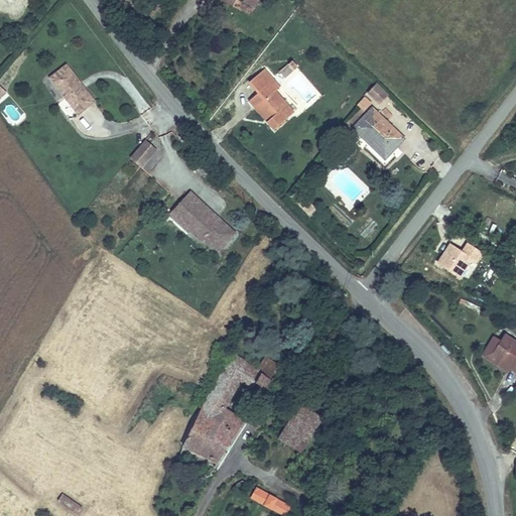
[(256,9),(258,4),(250,0),(243,0),(243,3),(256,9)]
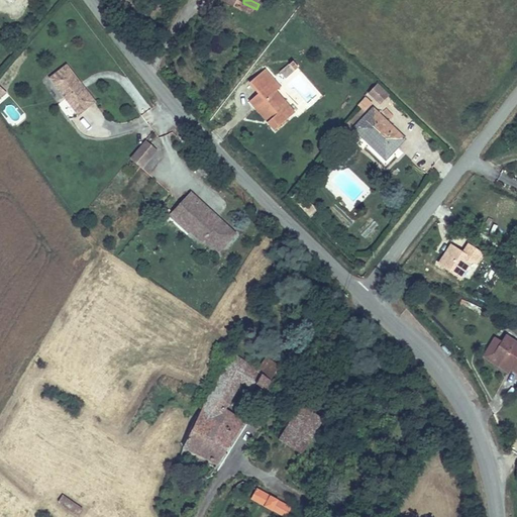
[(299,69),(293,63),(289,67),(295,73),(299,69)]
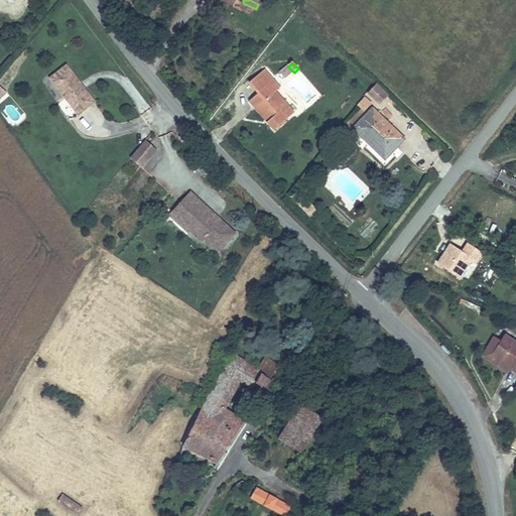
[(68,65),(51,78),(80,114),(96,102),(68,65)]
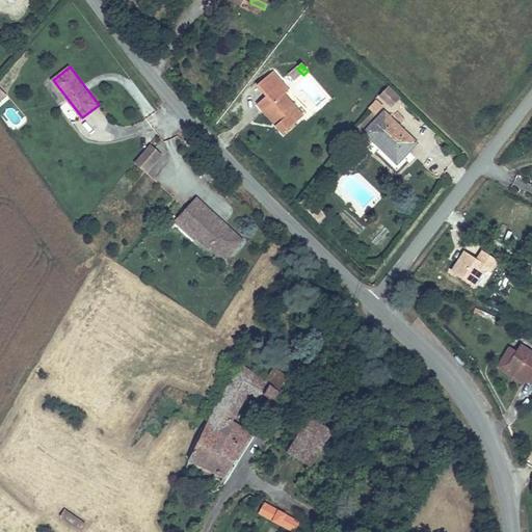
[(258,104),(284,135),(303,118),(285,96),(290,90),(273,72),(257,85),(266,97),(258,104)]
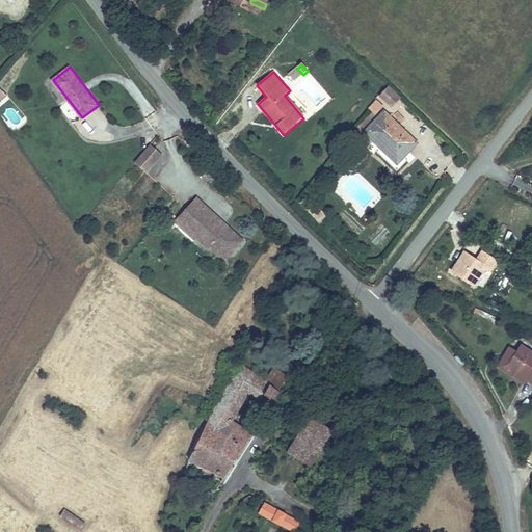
[(401,99),(389,87),(378,98),(391,109),(401,99)]
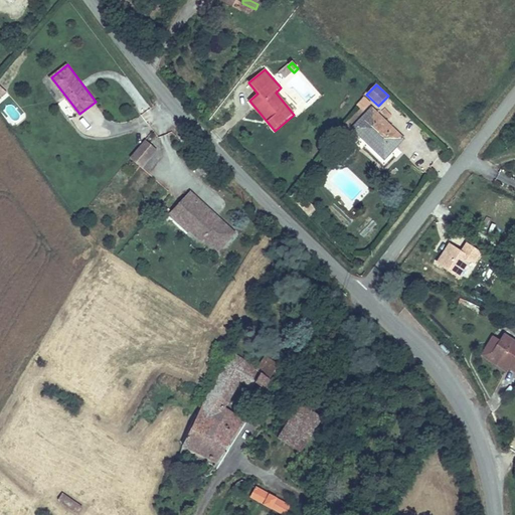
[(405,141),(370,107),(350,128),(384,163),(405,141)]
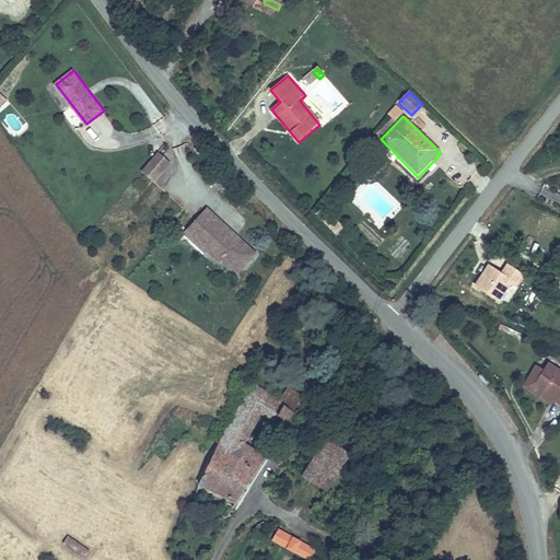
[(171,162),(160,152),(144,170),(155,179),(171,162)]
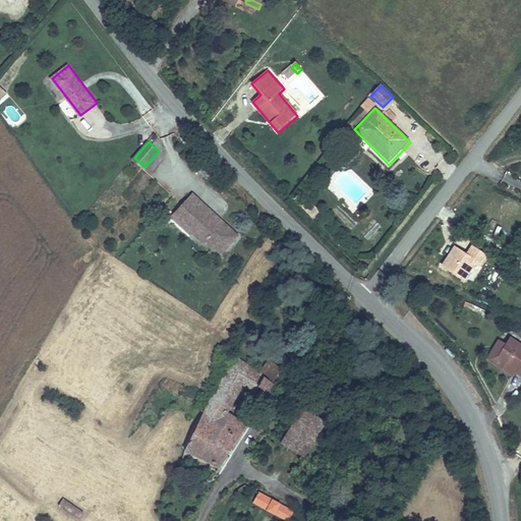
[(191,196),(184,204),(193,213),(183,223),(193,232),(190,235),(203,247),(206,244),(220,256),(236,239),(191,196)]
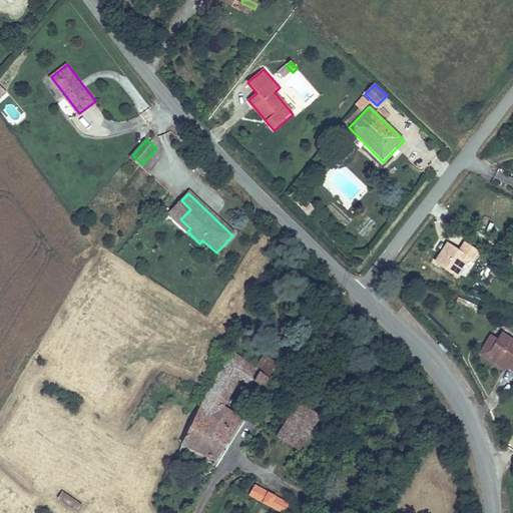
[(302,208),(308,202),(300,194),(294,200),(302,208)]
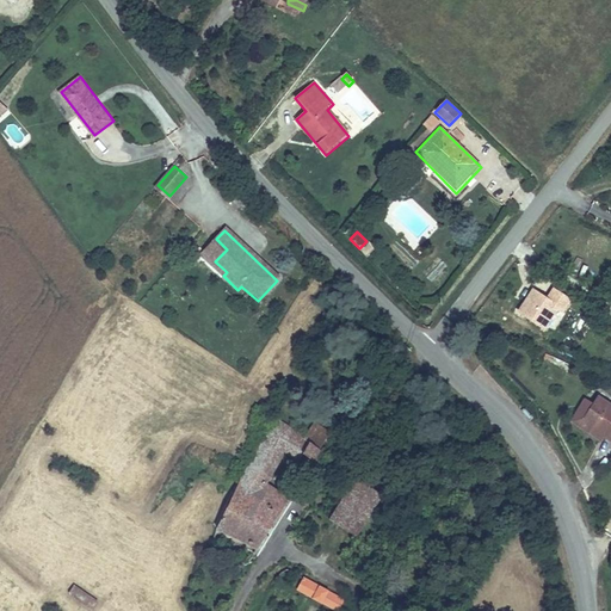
[(215,261),(227,250),(216,239),(201,254),(223,276),(227,272),(215,261)]
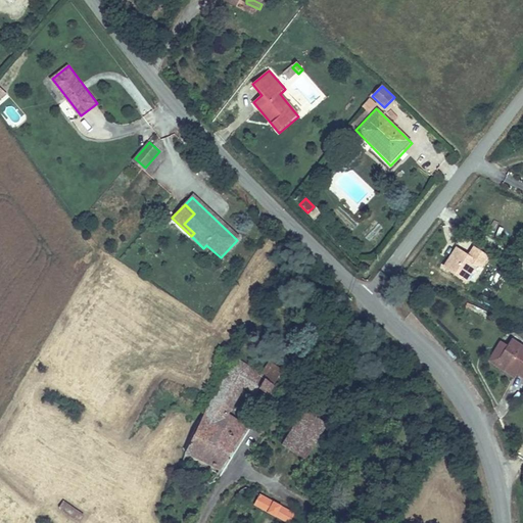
[(321,215),(314,206),(307,212),(315,221),(321,215)]
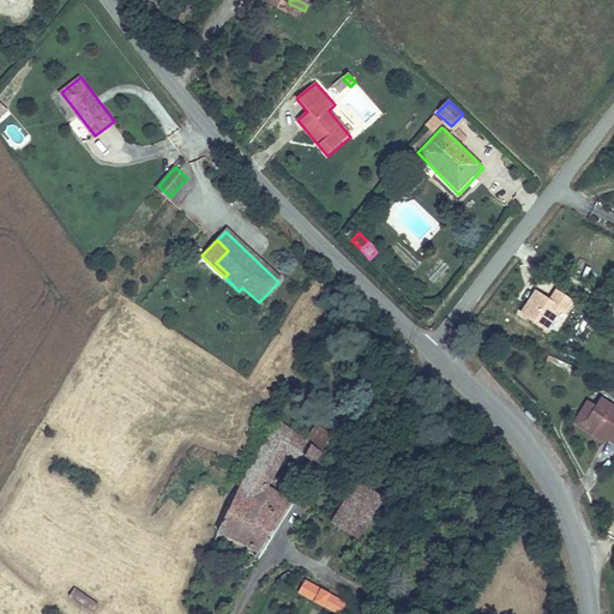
[(576,302),(557,290),(549,301),(535,292),(518,317),(547,336),(560,314),(566,318),(576,302)]
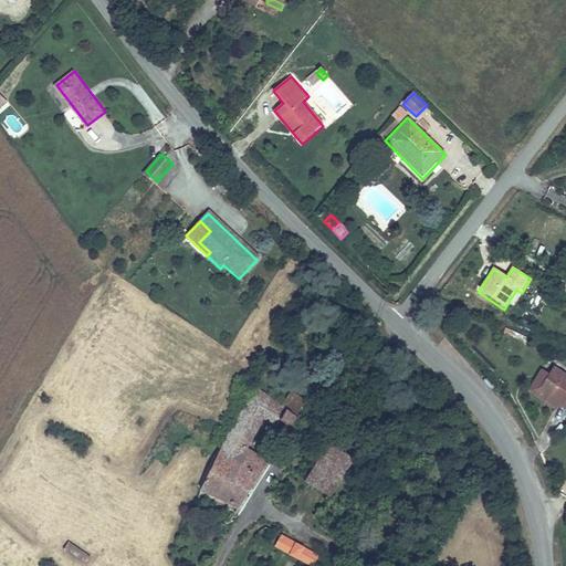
[(565,375),(557,370),(549,380),(537,402),(556,415),(559,410),(565,413),(565,375)]
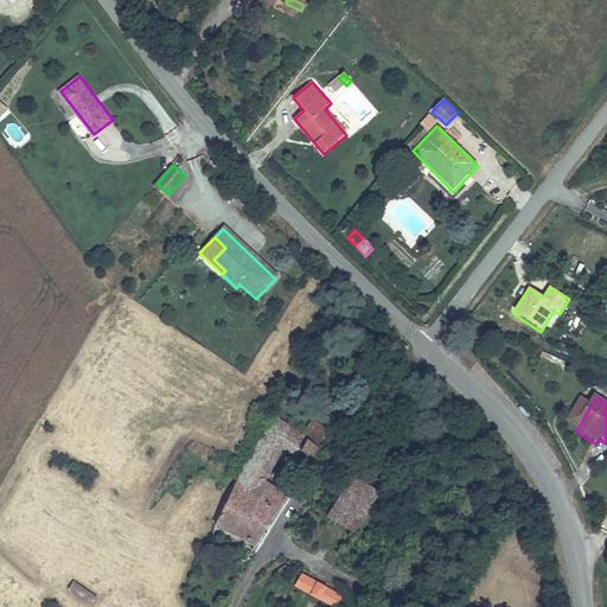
[(576,432),(589,408),(582,403),(567,427),(576,432)]
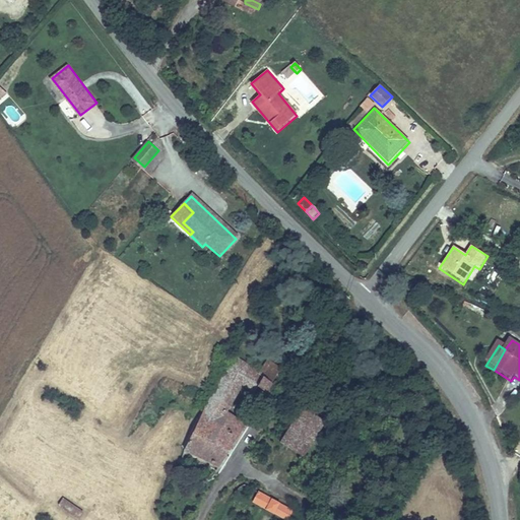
[(183,454),(219,471),(247,425),(228,413),(243,388),(263,399),(281,368),(268,360),(260,371),(235,356),(206,403),(183,454)]
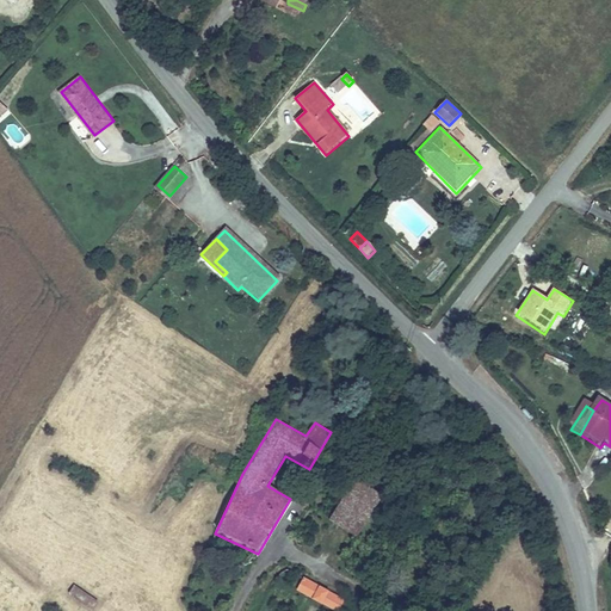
[(388,480),(395,469),(387,464),(380,474),(388,480)]
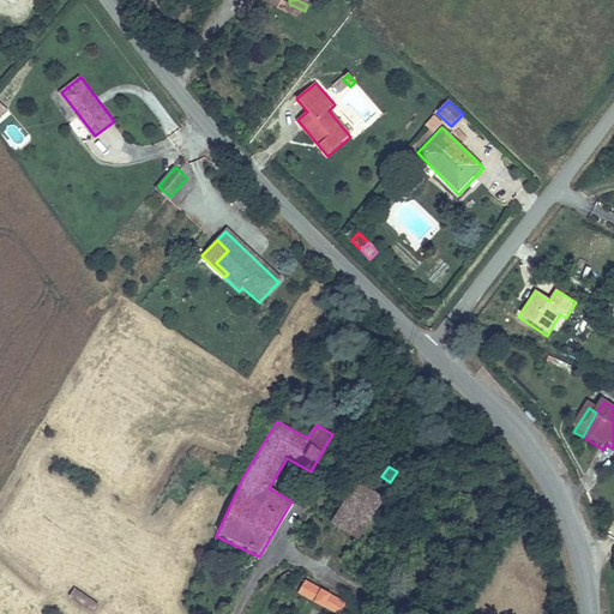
[(359,543),(384,501),(356,485),(331,527),(359,543)]
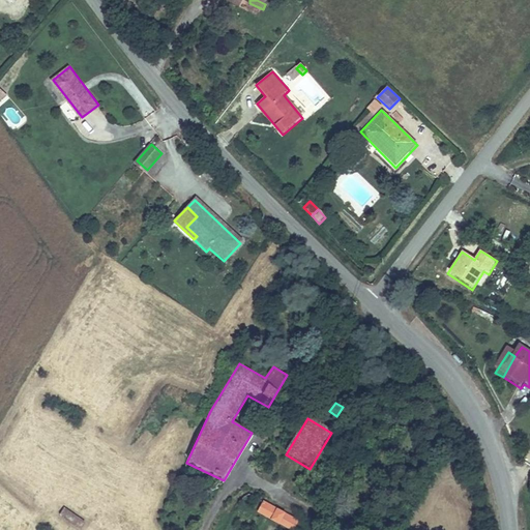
[(291,529),(294,529),(299,521),(265,501),(259,511),(291,529)]
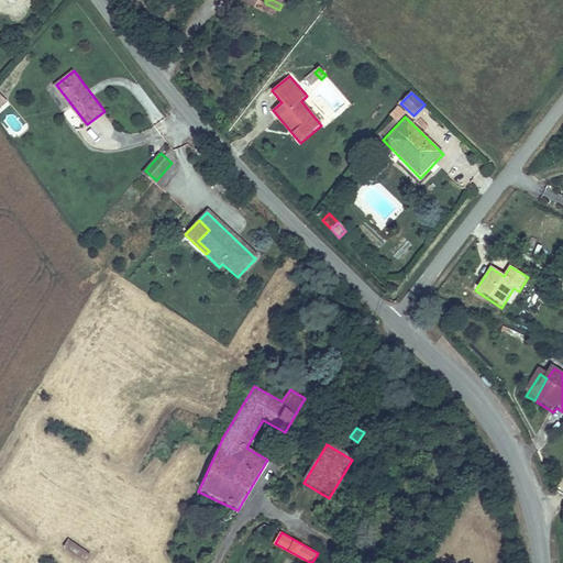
[(69,539),(63,549),(83,562),(85,562),(90,554),(69,539)]
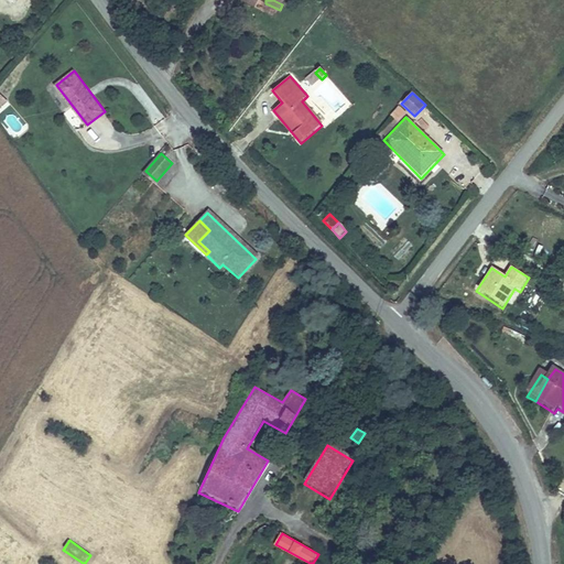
All buildings are outlined.
